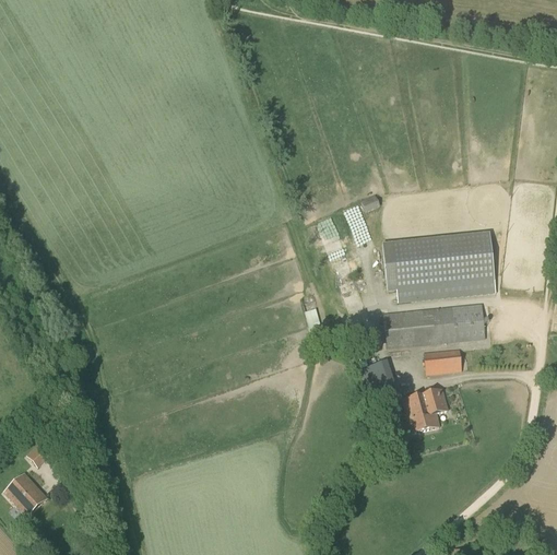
[(363,198),(367,211),(382,204),(377,192),(363,198)]
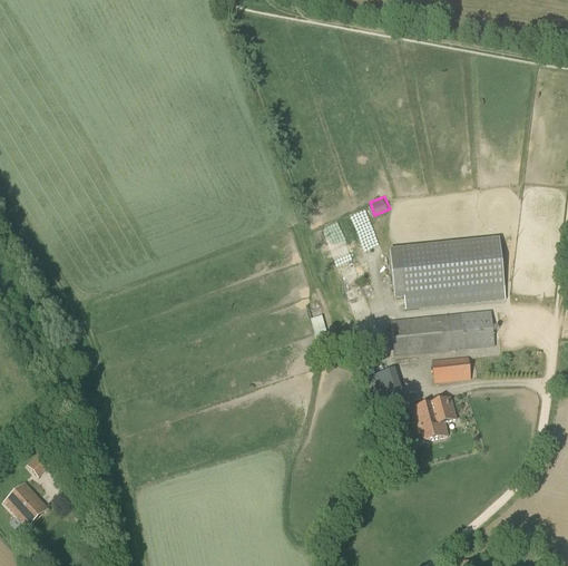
[(501,233),(391,244),(395,295),(405,294),(407,308),(507,298),(501,233)]
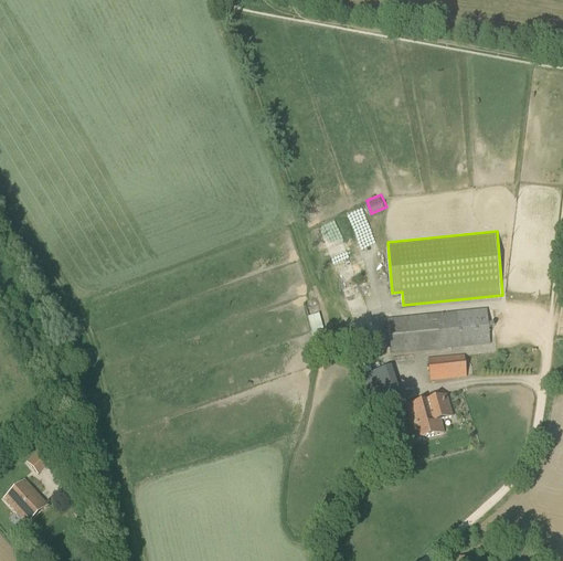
[(307,303),(319,346),(330,343),(318,299),(307,303)]
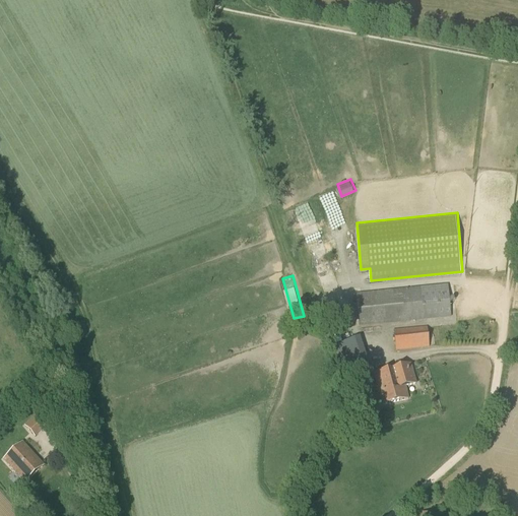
[(357,289),(361,323),(453,313),(450,280),(357,289)]
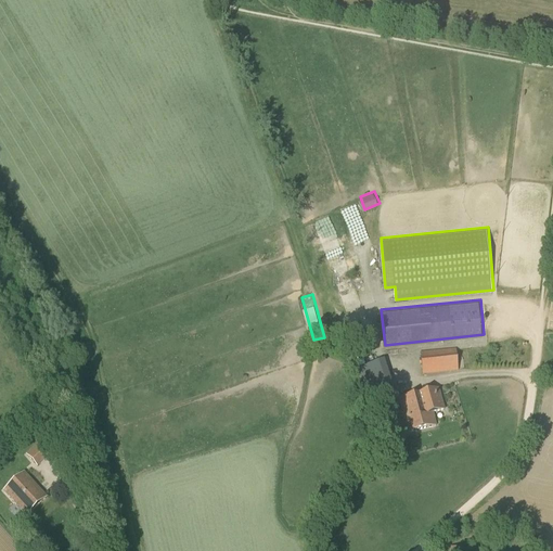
[(460,367),(458,344),(422,348),(424,370),(460,367)]
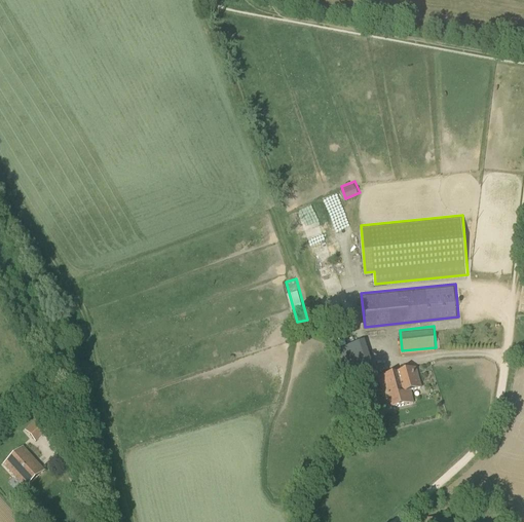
[(366,337),(341,345),(353,382),(378,374),(366,337)]
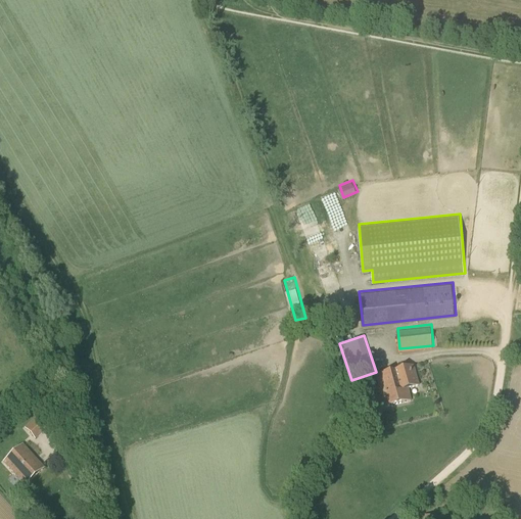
[(415,363),(378,373),(387,405),(413,397),(410,386),(421,383),(415,363)]
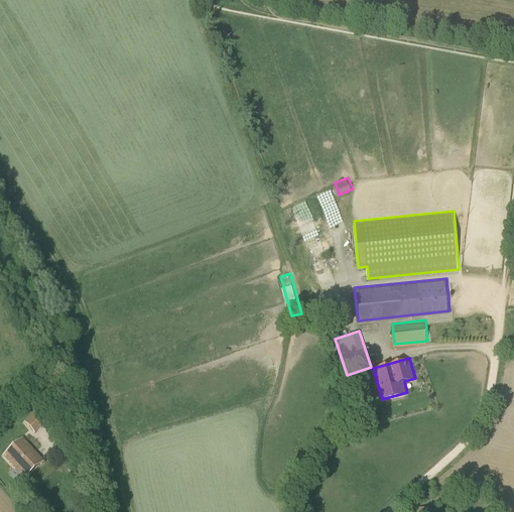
[(35,391),(27,398),(36,408),(44,401),(35,391)]
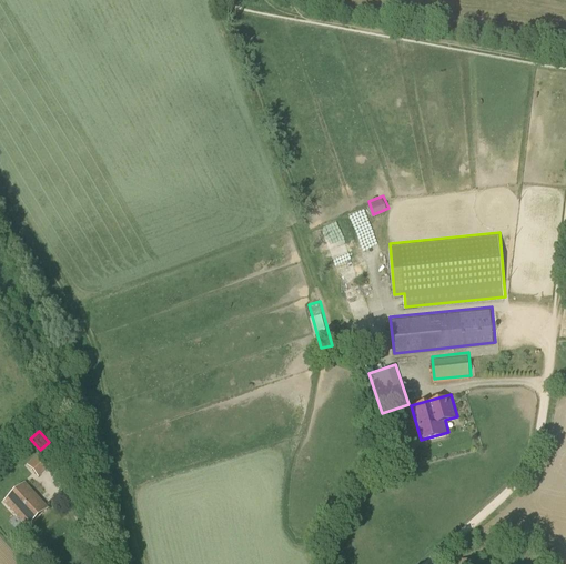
[(53,462),(41,450),(28,461),(40,474),(53,462)]
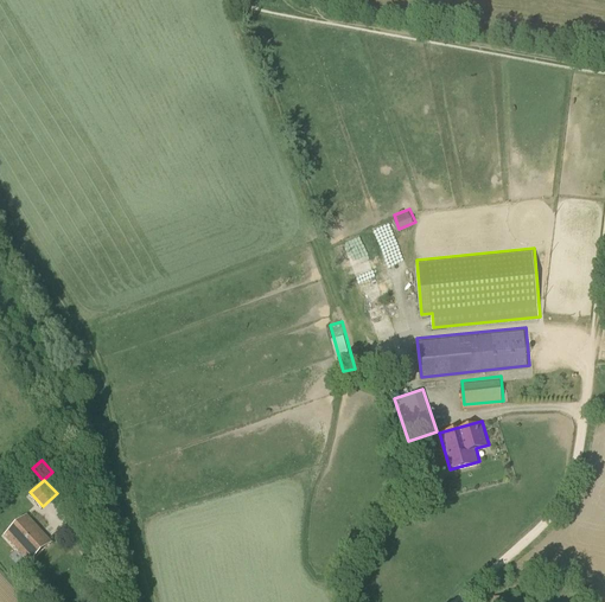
[(29,512),(6,532),(31,559),(53,539),(29,512)]
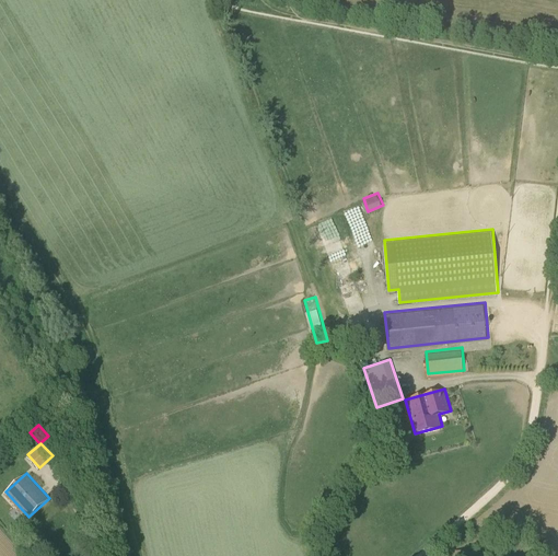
All buildings are outlined.
